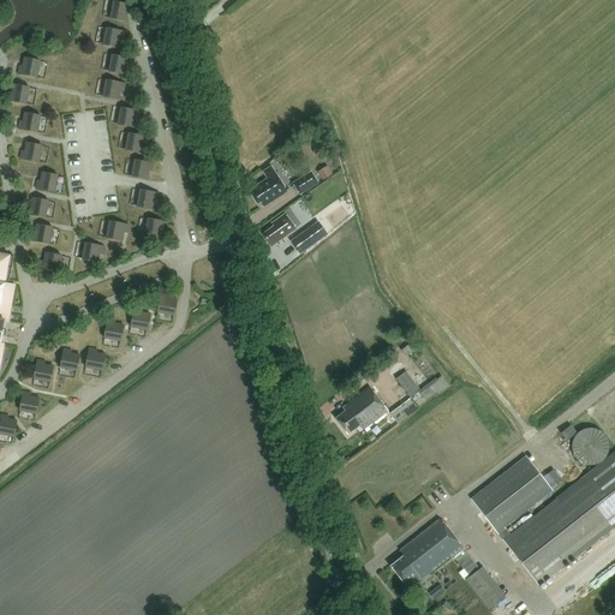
[(127,13),(131,15),(132,6),(113,3),(111,19),(126,22),(127,13)]
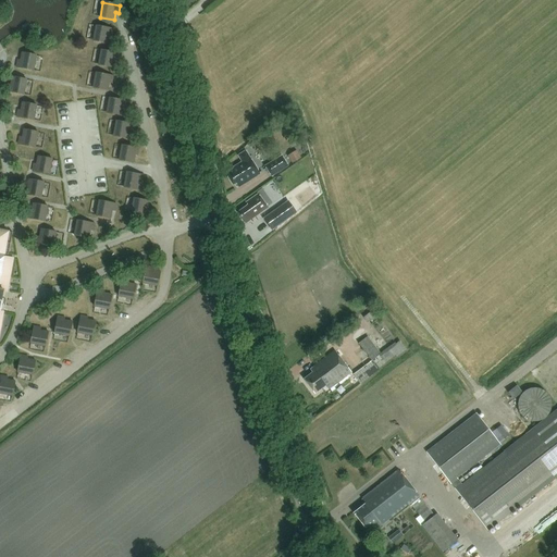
[(112,37),(113,29),(96,26),(94,41),(108,44),(109,36),(112,37)]
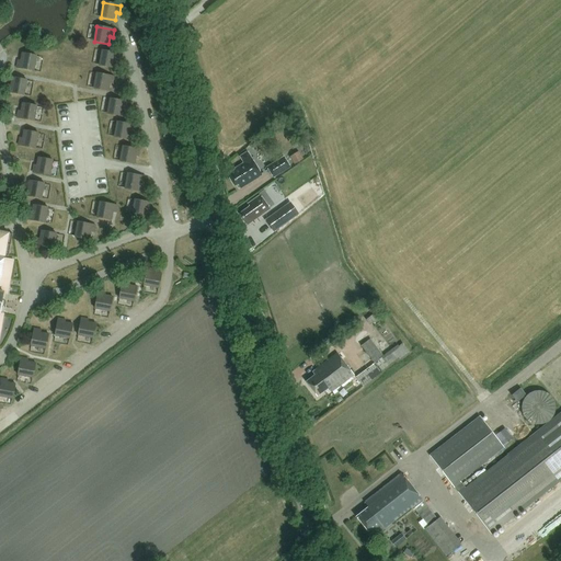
[(118,61),(119,54),(102,50),(99,66),(114,69),(115,61),(118,61)]
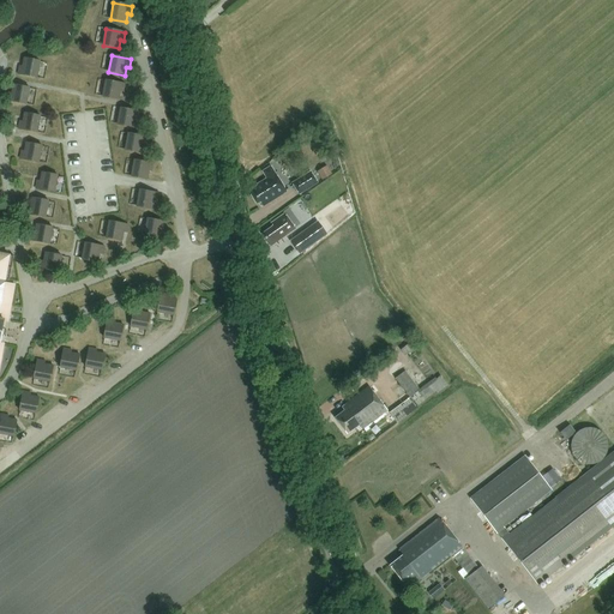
[(19,67),(18,74),(37,78),(40,61),(24,59),(23,67),(19,67)]
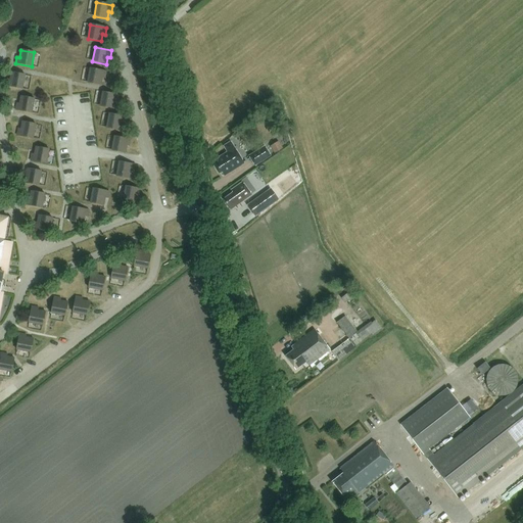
[(87,83),(101,86),(102,79),(105,79),(106,72),(90,68),(87,83)]
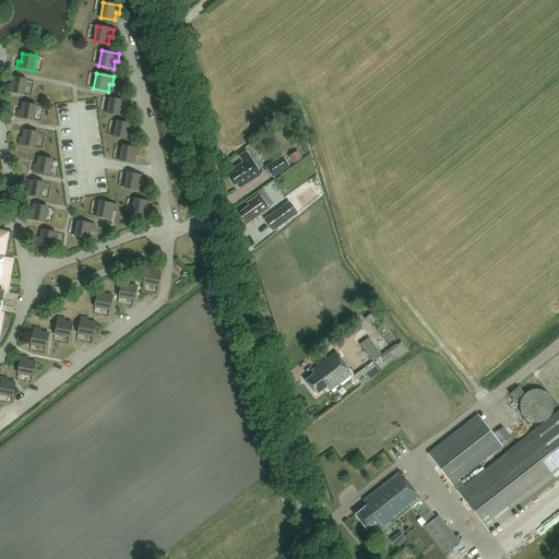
[(8,85),(7,92),(24,95),(26,81),(12,78),(11,85),(8,85)]
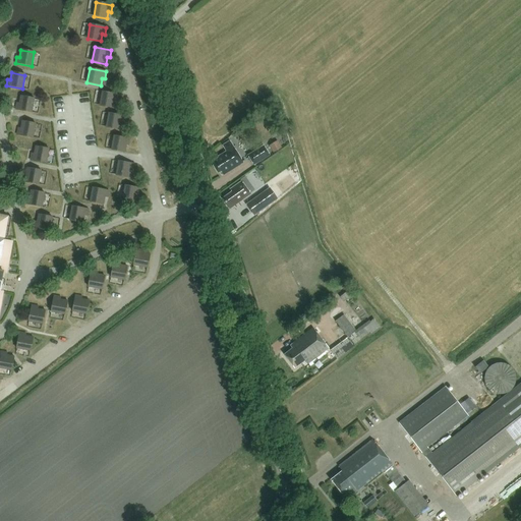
[(115,102),(117,102),(118,96),(102,93),(100,106),(113,109),(115,102)]
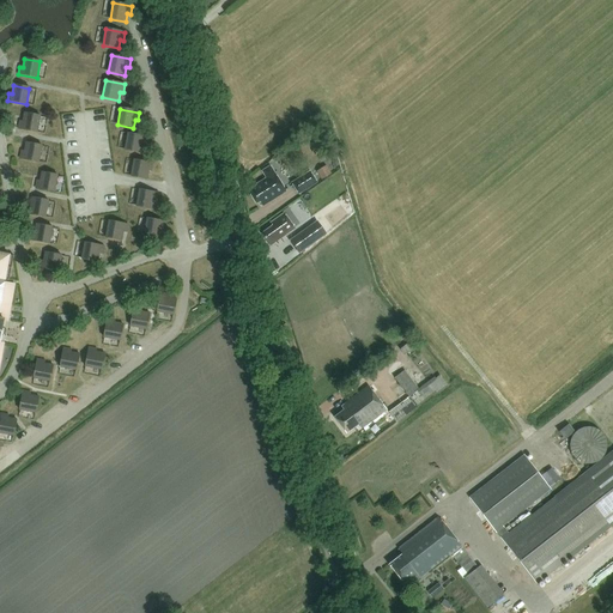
[(23,122),(19,121),(18,129),(37,133),(41,116),(24,114),(23,122)]
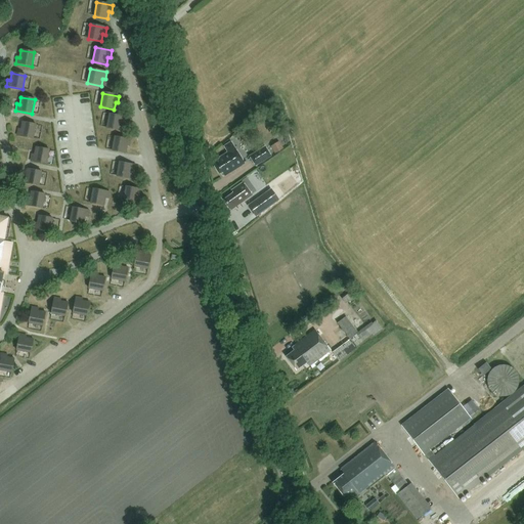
[(122,124),(125,124),(126,118),(110,115),(106,128),(121,131),(122,124)]
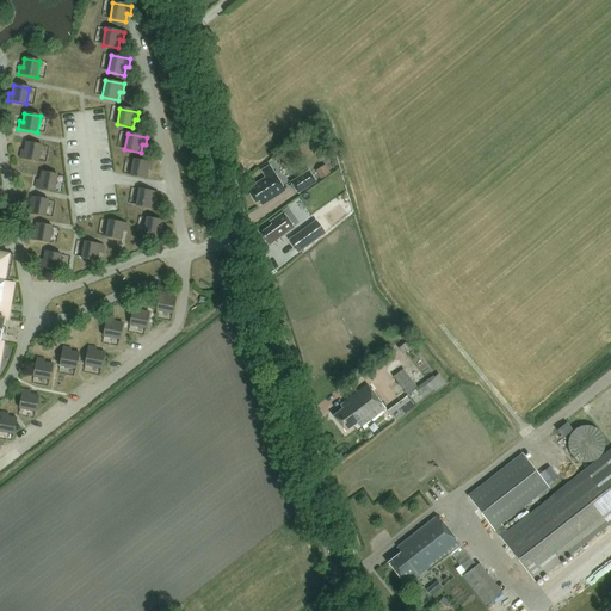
[(39,162),(42,146),(26,143),(24,152),(22,150),(20,159),(39,162)]
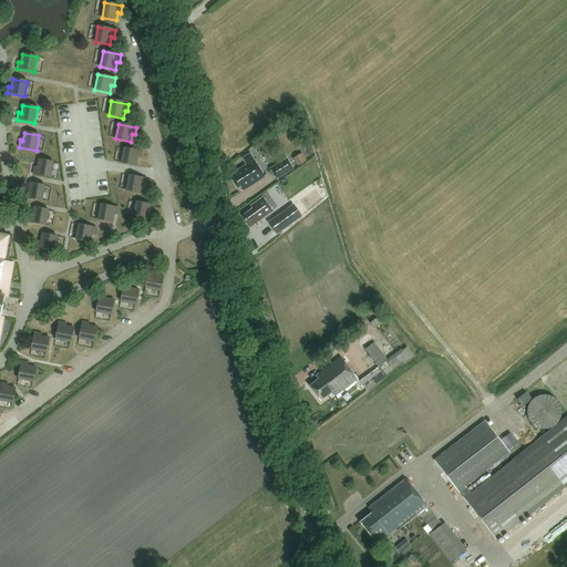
[(124,148),(121,164),(136,166),(137,158),(141,160),(142,152),(124,148)]
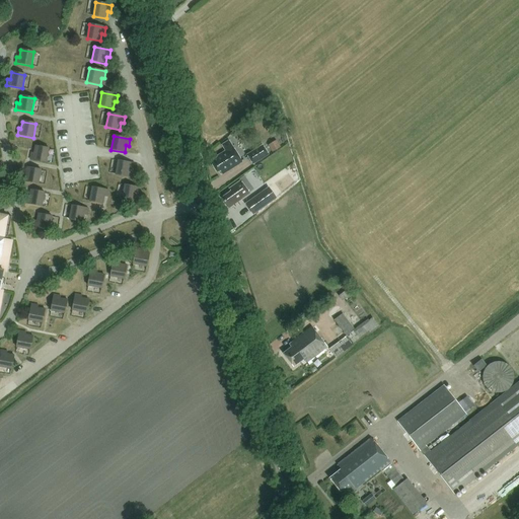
[(226,152),(218,157),(218,158),(214,161),(215,163),(212,164),(217,172),(220,170),(222,174),(242,163),(233,148),(229,141),(222,145),(226,152)]
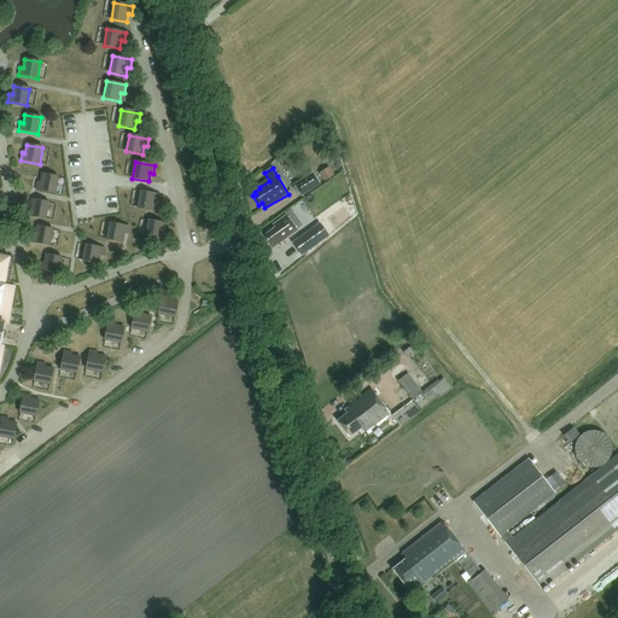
[(327,168),(319,174),(324,182),(332,176),(327,168)]
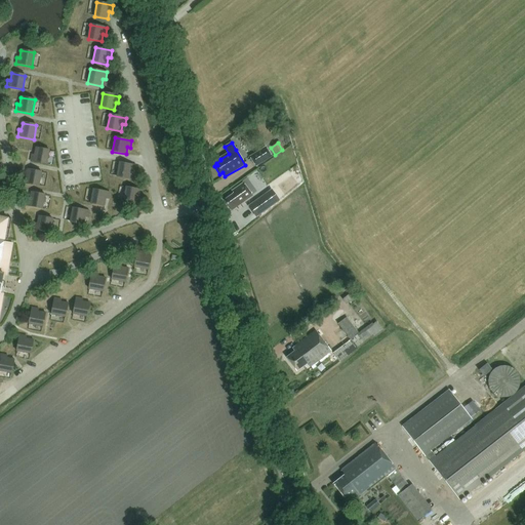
[(271,157),(265,147),(249,157),(255,167),(271,157)]
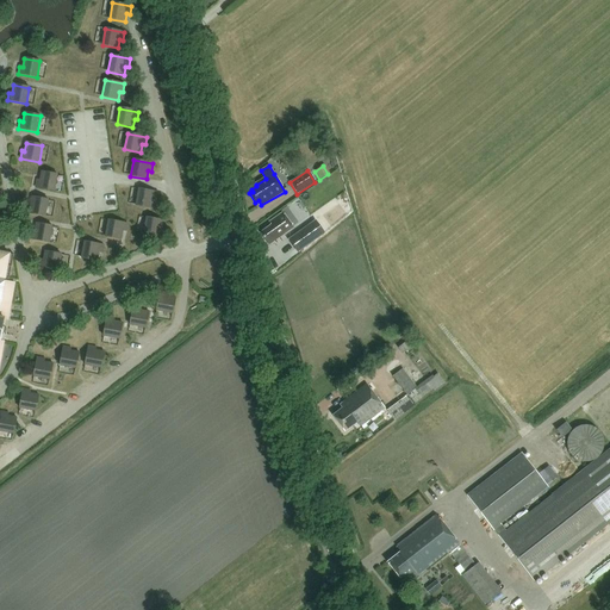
[(37,180),(36,187),(55,191),(57,175),(42,172),(39,180),(37,180)]
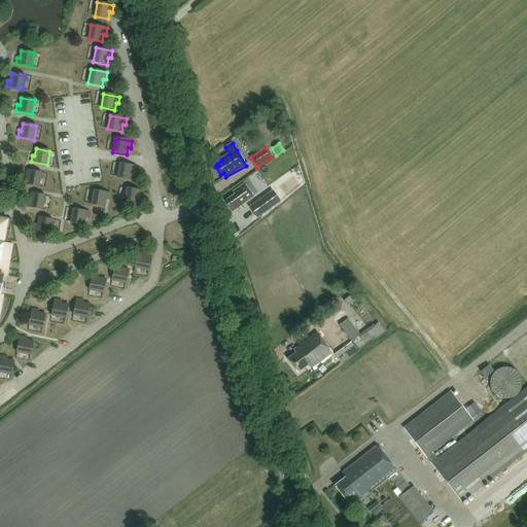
[(135,173),(136,167),(119,164),(117,177),(131,180),(133,173),(135,173)]
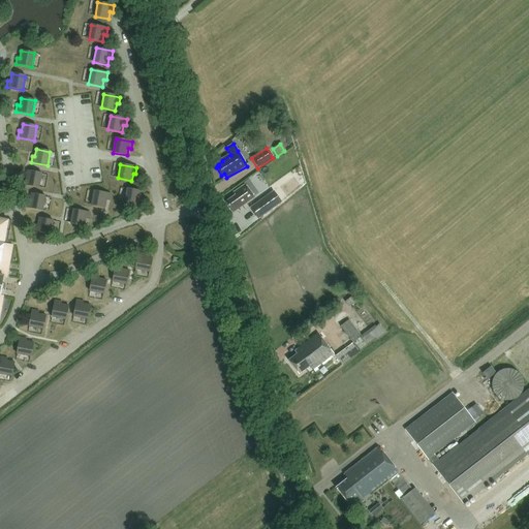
[(24,178),(23,185),(39,188),(42,174),(28,170),(27,178),(24,178)]
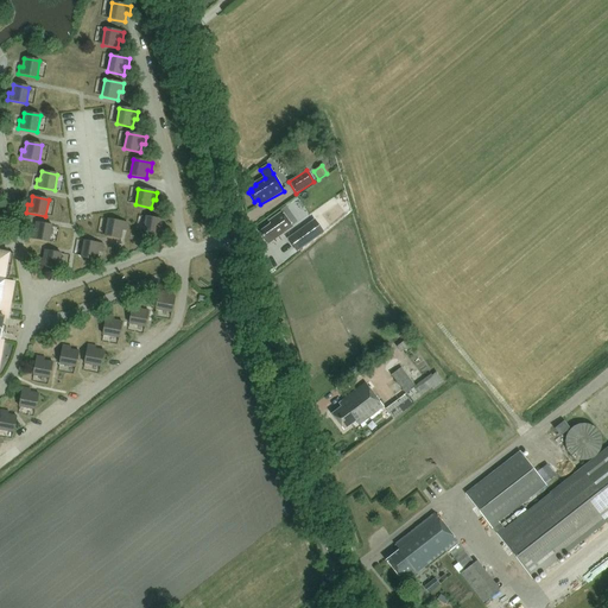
[(271,225),(260,233),(266,241),(271,239),(272,241),(292,227),(282,213),(272,220),(268,222),(271,225)]
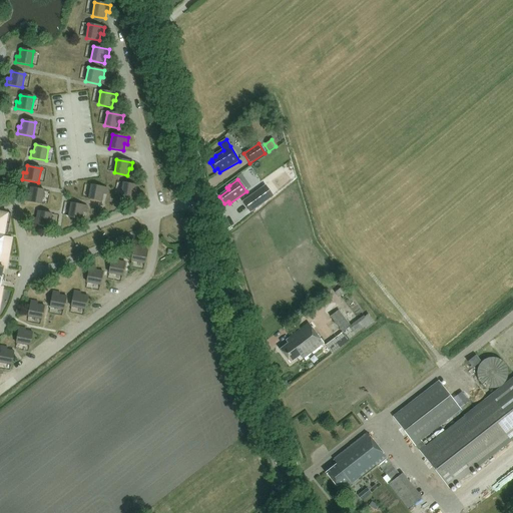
[(138,192),(139,186),(123,183),(120,196),(134,199),(135,192),(138,192)]
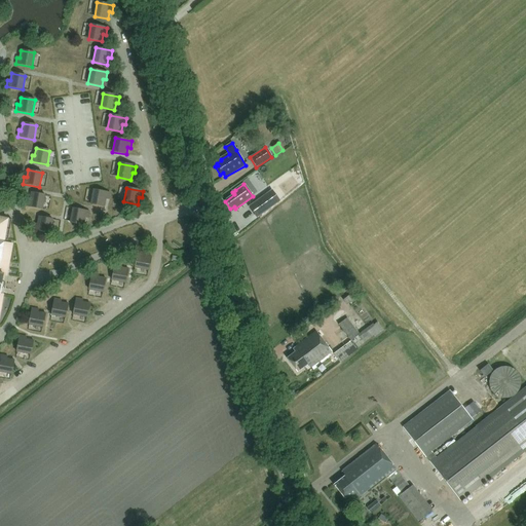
[(105,207),(106,199),(109,200),(110,193),(94,190),(90,204),(105,207)]
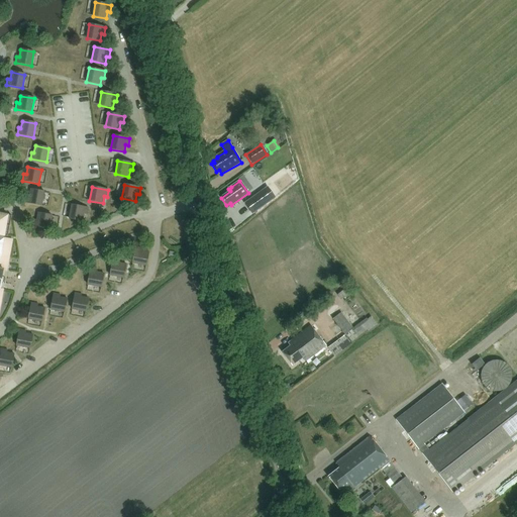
[(267,188),(245,203),(253,213),(274,199),(267,188)]
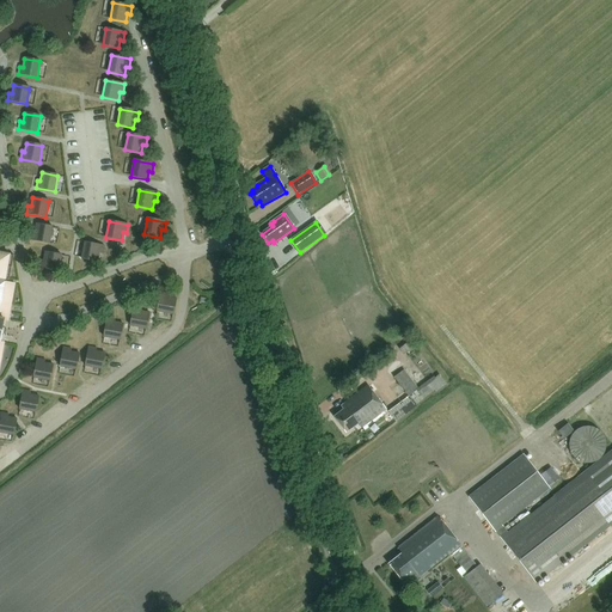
[(36,225),(35,233),(31,232),(30,240),(49,244),(53,227),(36,225)]
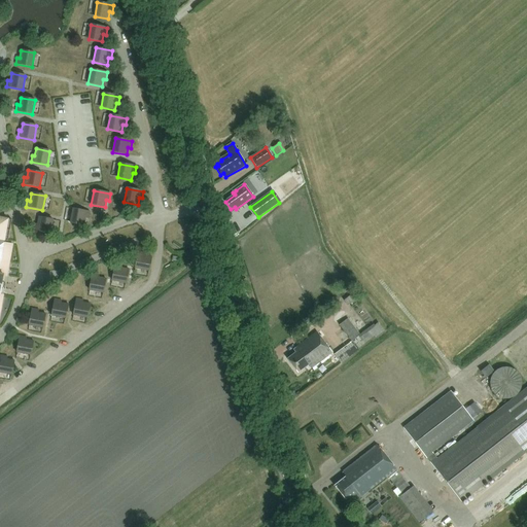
[(73,209),(70,223),(84,225),(85,218),(89,219),(90,212),(73,209)]
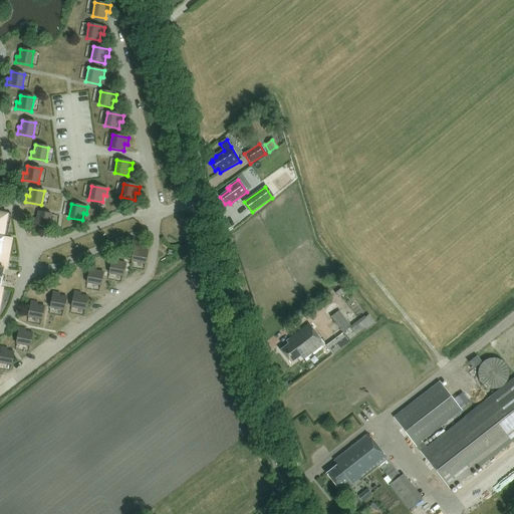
[(6,242),(7,236),(11,214),(0,212),(0,282),(3,268),(0,267),(0,256),(3,241),(6,242)]
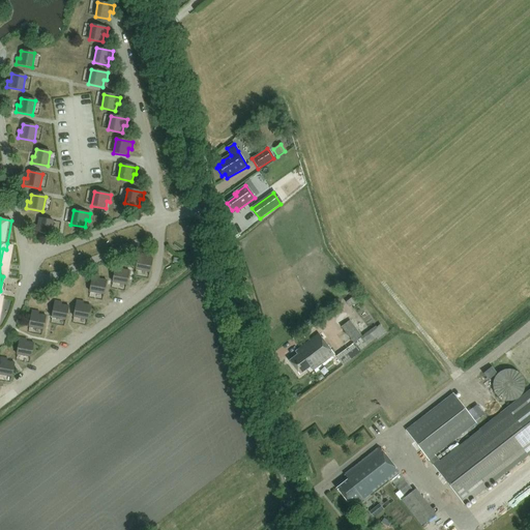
[(51,235),(53,222),(39,218),(37,226),(35,226),(34,232),(51,235)]
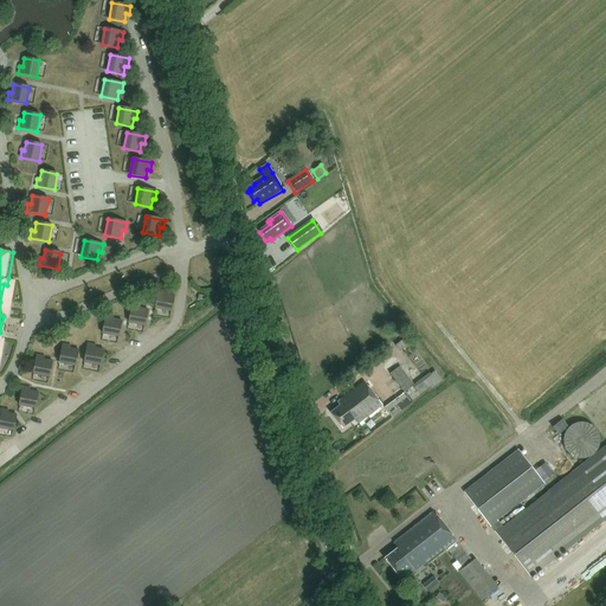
[(155,309),(172,311),(174,296),(166,295),(167,291),(159,290),(155,309)]
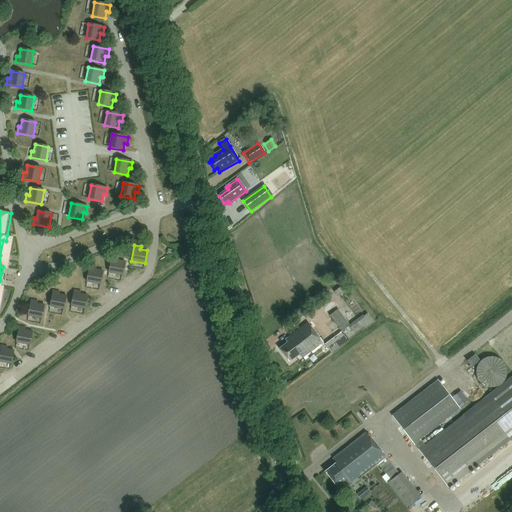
[(122,276),(125,262),(118,261),(118,258),(112,257),(109,273),(122,276)]
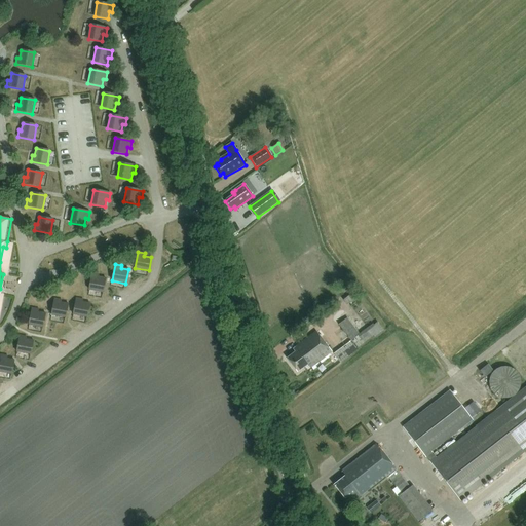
[(89,290),(103,293),(106,278),(99,277),(99,274),(92,273),(89,290)]
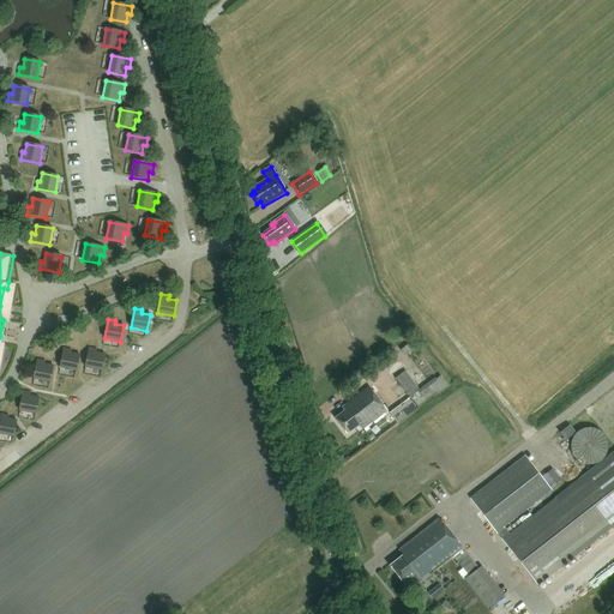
[(85,368),(102,371),(104,355),(96,353),(97,350),(89,348),(85,368)]
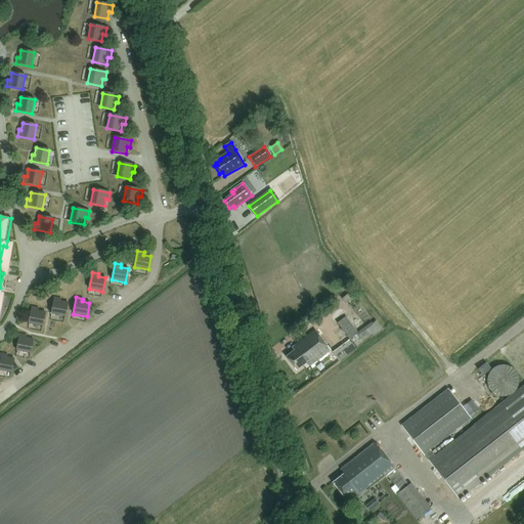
[(51,314),(66,317),(68,303),(60,302),(61,299),(54,298),(51,314)]
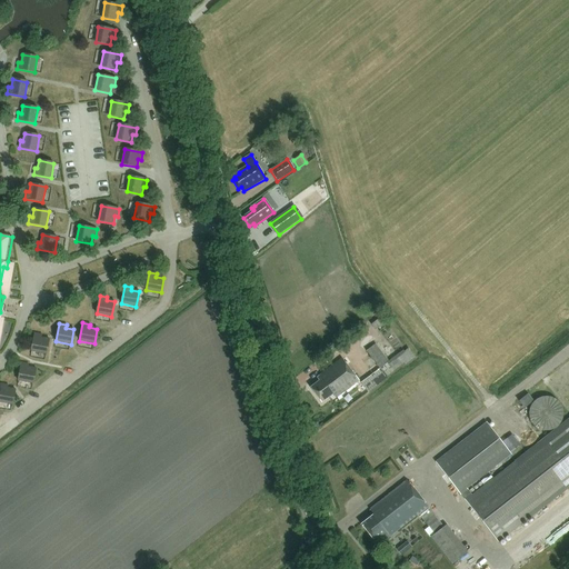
[(241,328),(235,330),(237,338),(243,336),(241,328)]
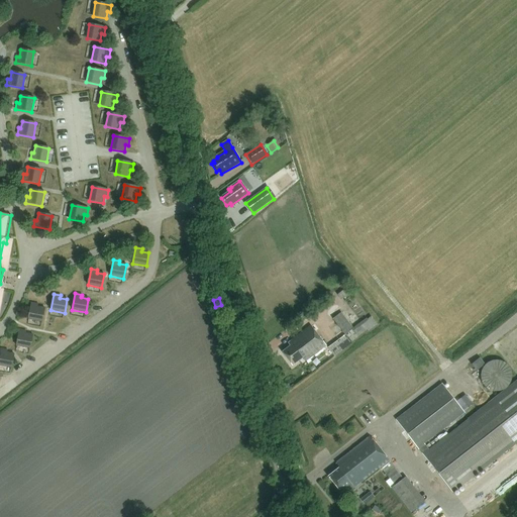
[(38,304),(31,303),(28,319),(42,322),(44,308),(37,307),(38,304)]
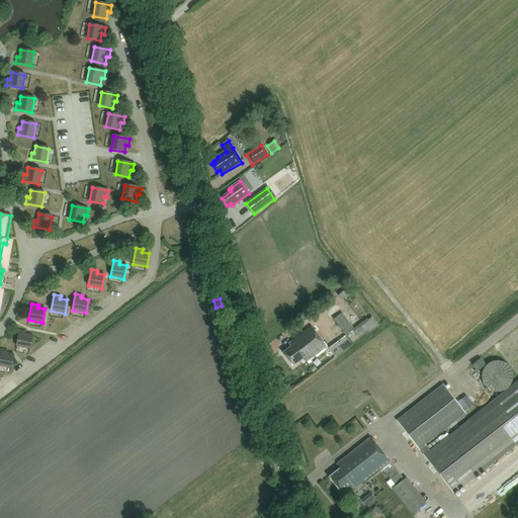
[(335,358),(353,344),(352,342),(365,331),(367,333),(376,326),(371,319),(368,321),(366,319),(354,329),(341,313),(332,320),(344,335),(328,349),(335,358)]
